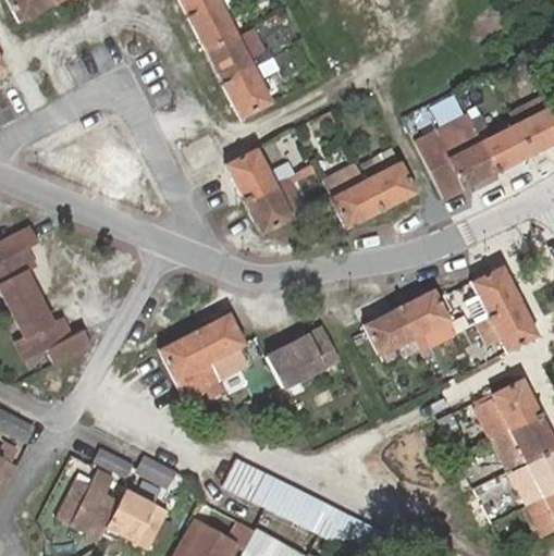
[(9,0),(20,21),(53,3),(54,5),(56,4),(53,0),(9,0)]
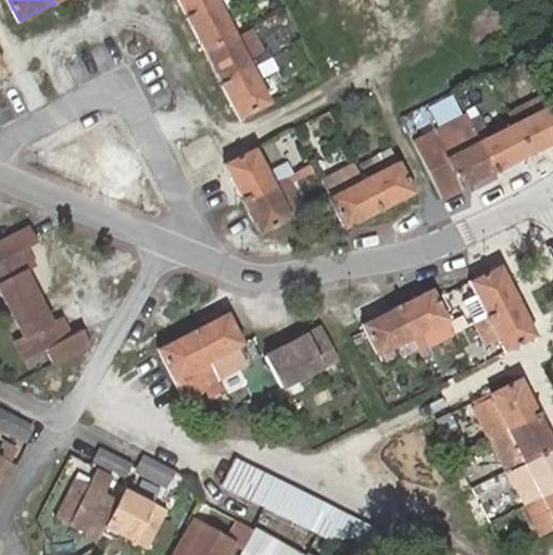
[(180,0),(188,13),(186,14),(187,15),(215,0),(180,0)]
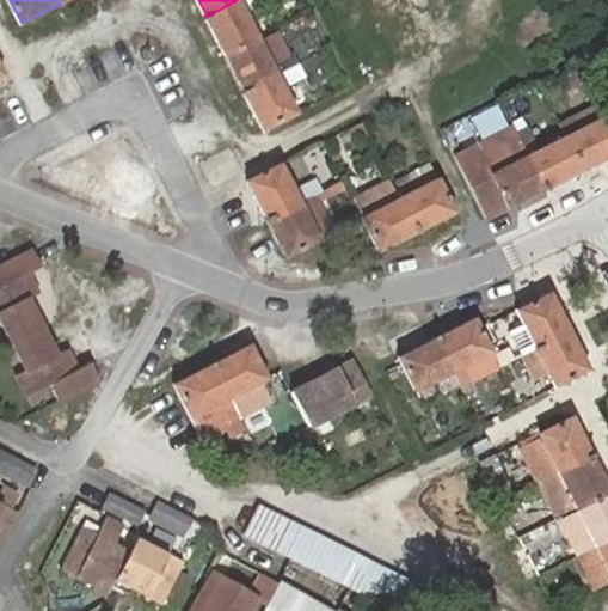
[(237,0),(206,17),(206,18),(208,17),(219,40),(227,55),(232,52),(260,37),(246,10),(241,0),(237,0)]
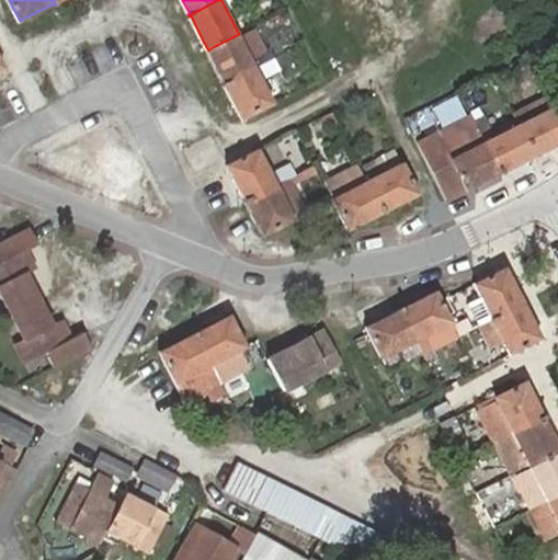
[(221,0),(226,9),(245,0),(221,0)]
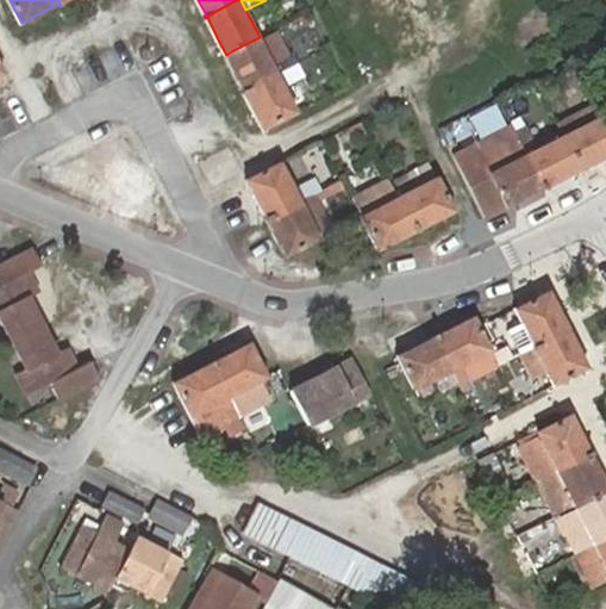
[(231,51),(226,55),(232,68),(244,91),(242,92),(243,92),(279,74),(277,73),(300,62),(294,50),(287,54),(275,30),(260,37),(231,51)]
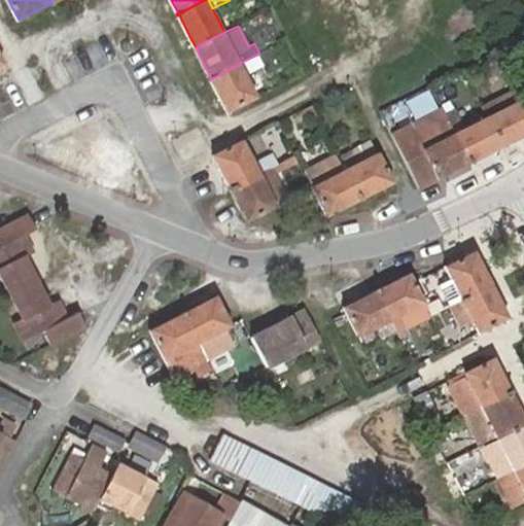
[(221,99),(229,112),(234,109),(257,97),(245,73),(264,64),(259,54),(240,63),(241,64),(210,79),(210,80),(212,80),(221,99)]
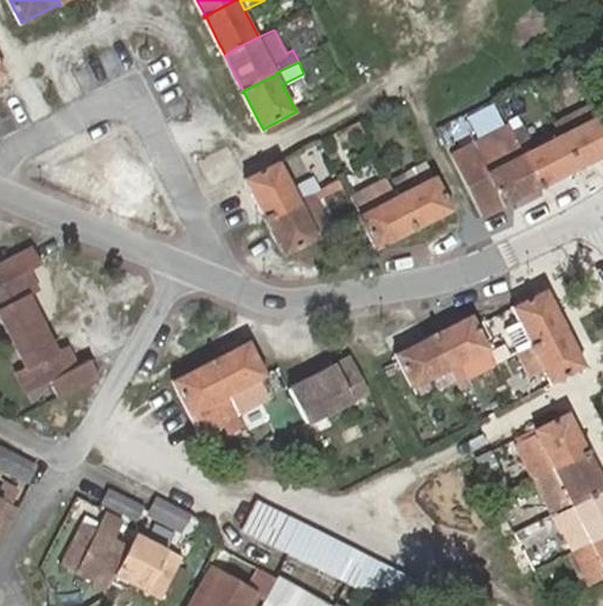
[(590,93),(600,116),(602,114),(602,88),(590,93)]
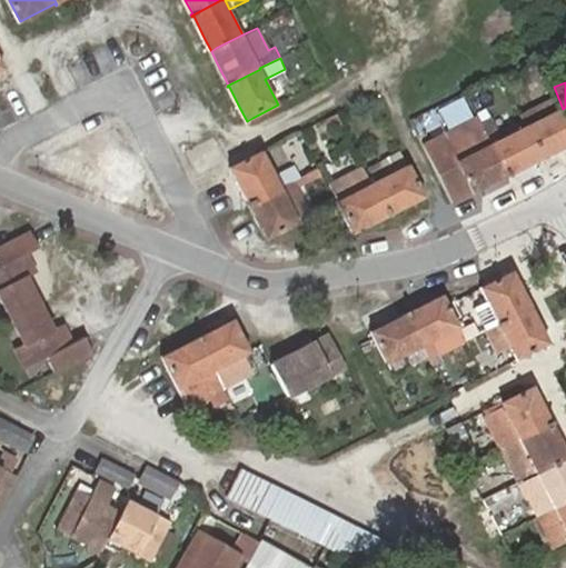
[(558,98),(523,117),(527,127),(529,126),(563,109),(558,98)]
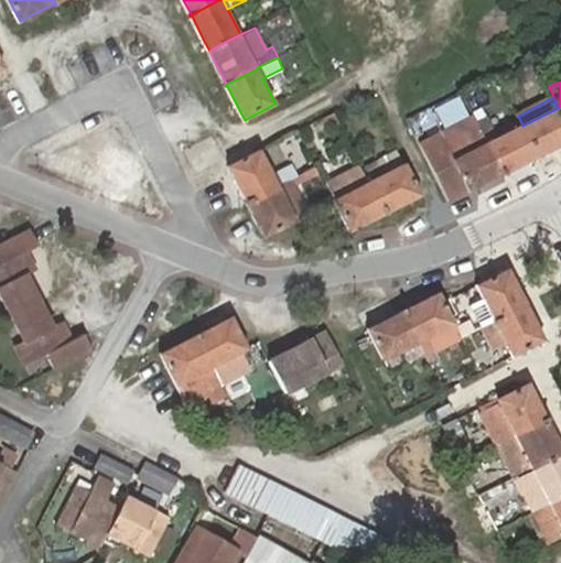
[(537,150),(540,155),(552,149),(560,144),(560,112),(558,108),(525,125),(537,150)]
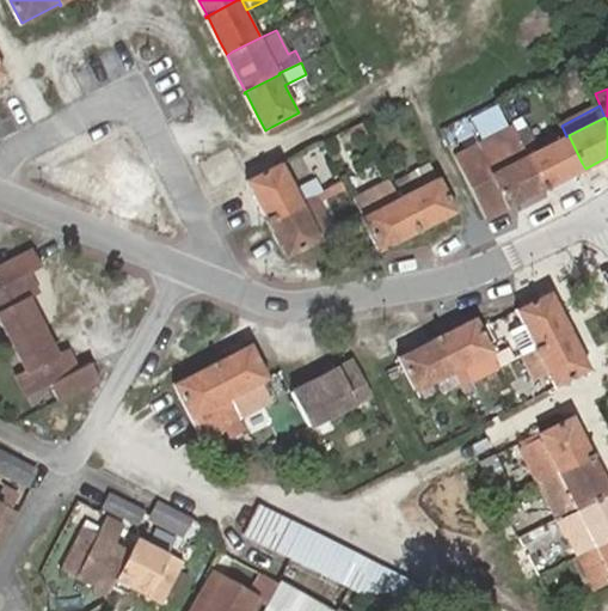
[(364,121),(355,127),(360,136),(370,132),(364,121)]
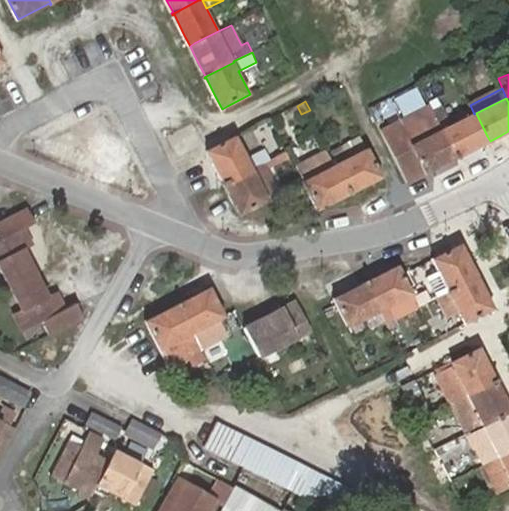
[(432,103),(399,120),(412,146),(412,145),(416,144),(412,135),(440,121),(435,110),(432,103)]
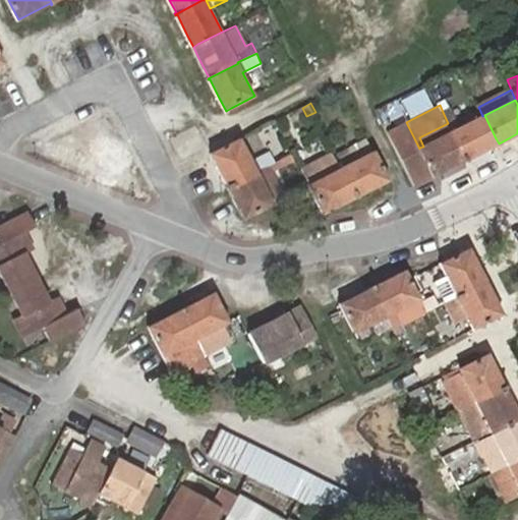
[(448,123),(452,131),(453,131),(462,127),(453,107),(443,112),(448,123)]
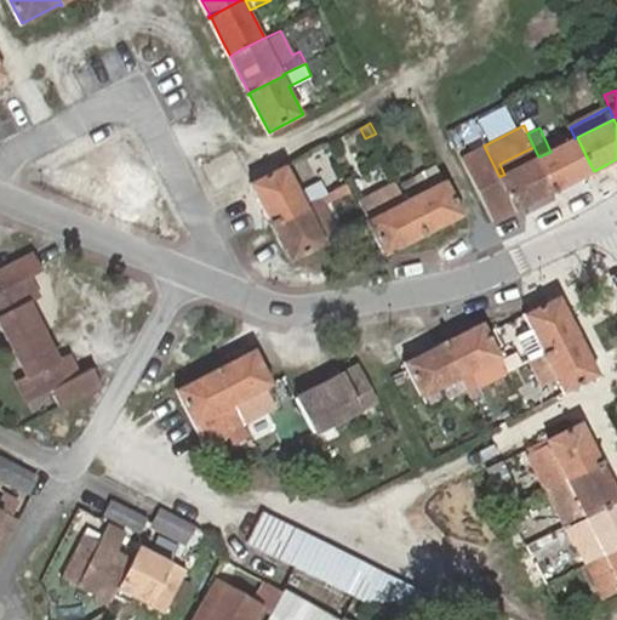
[(538,157),(556,192),(558,192),(556,191),(578,178),(594,171),(590,165),(577,137),(575,138),(573,138),(550,152),(540,157),(538,157)]
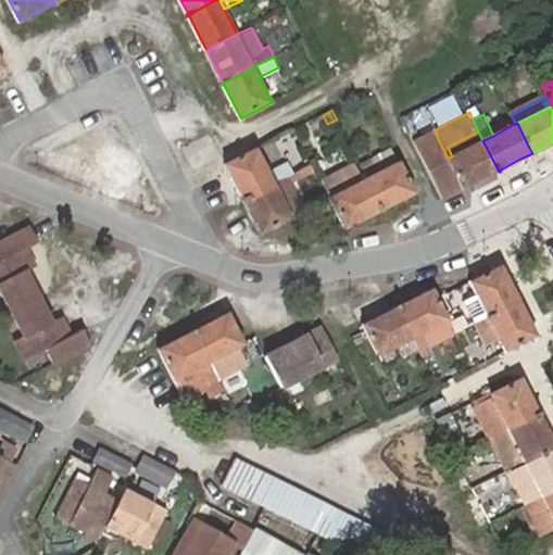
[(443,199),(464,188),(461,183),(448,158),(448,159),(434,130),(414,140),(443,199)]
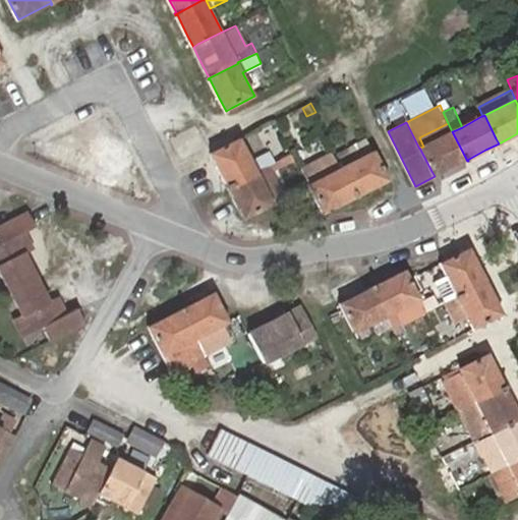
[(467,161),(452,131),(448,123),(419,137),(423,147),(419,148),(432,171),(435,176),(447,170),(465,161),(466,162),(467,161)]
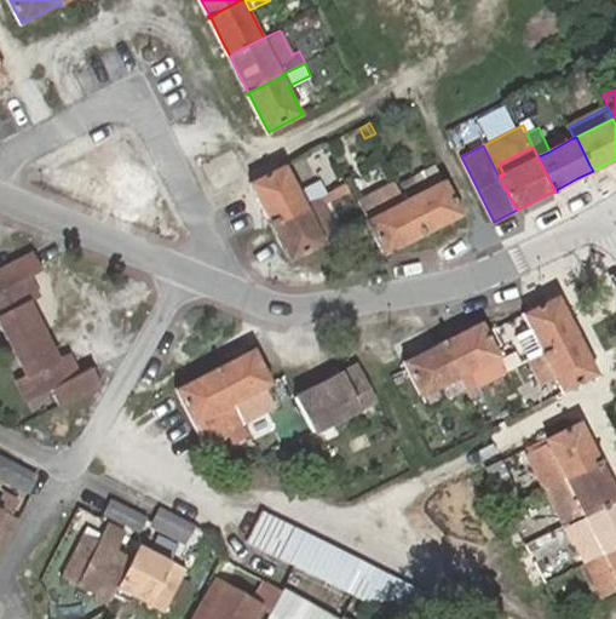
[(292,175),(287,165),(258,179),(253,182),(260,198),(272,221),(270,221),(271,222),(306,204),(306,202),(299,191),(292,175)]
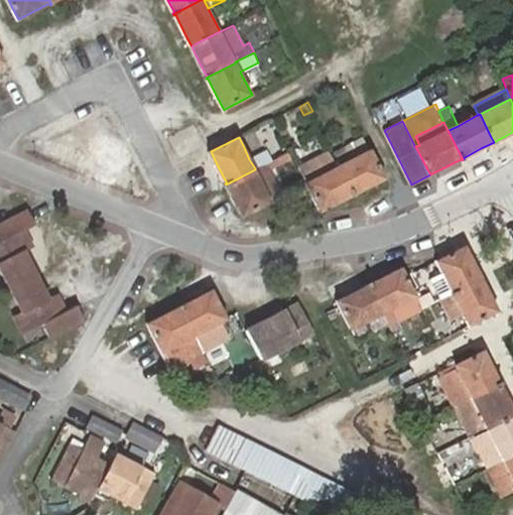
[(340,166),(371,150),(365,137),(334,153),(340,166)]
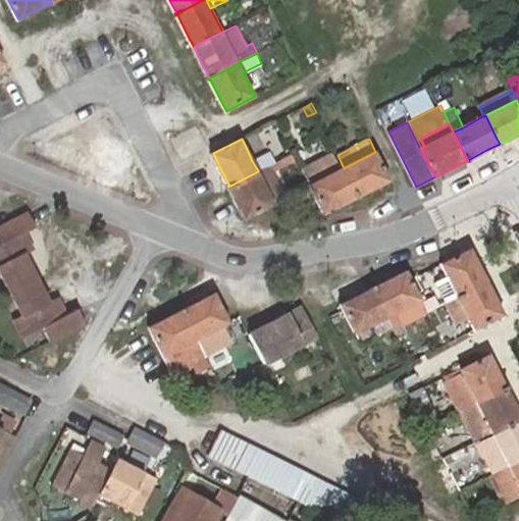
[(311,185),(312,185),(323,208),(325,213),(339,207),(357,197),(358,199),(359,198),(344,168),(338,155),(331,143),(299,159),(311,185)]
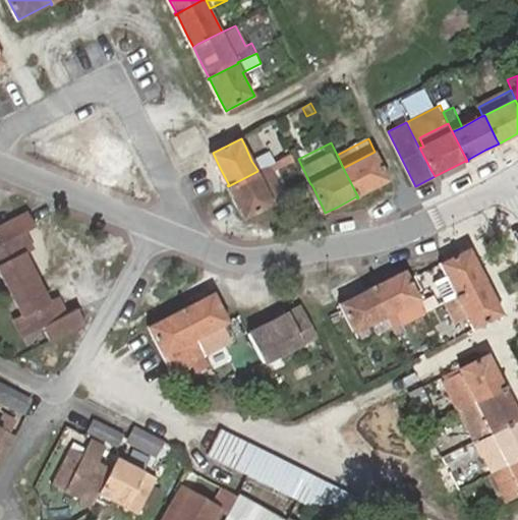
[(251,161),(257,170),(266,166),(267,166),(276,161),(271,151),(251,161)]
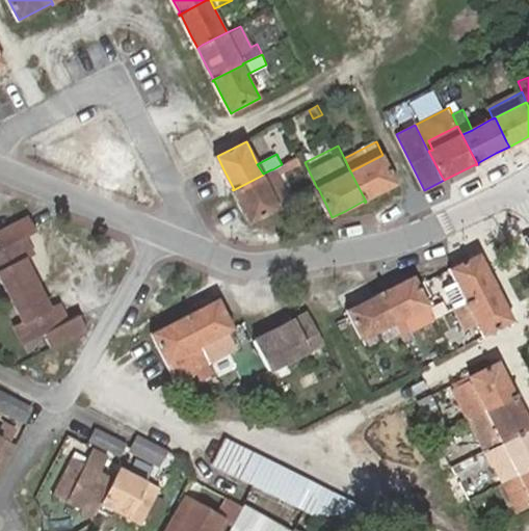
[(385,190),(398,183),(395,178),(382,155),(350,171),(366,202),(367,201),(366,200),(385,190)]
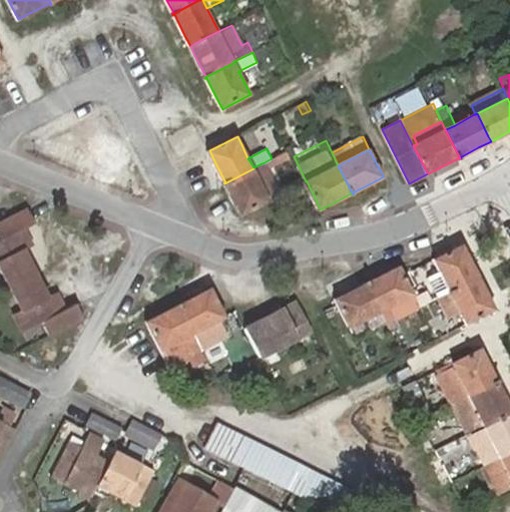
[(253,167),(253,168),(256,172),(270,199),(270,200),(280,195),(263,163),(262,163),(253,167)]
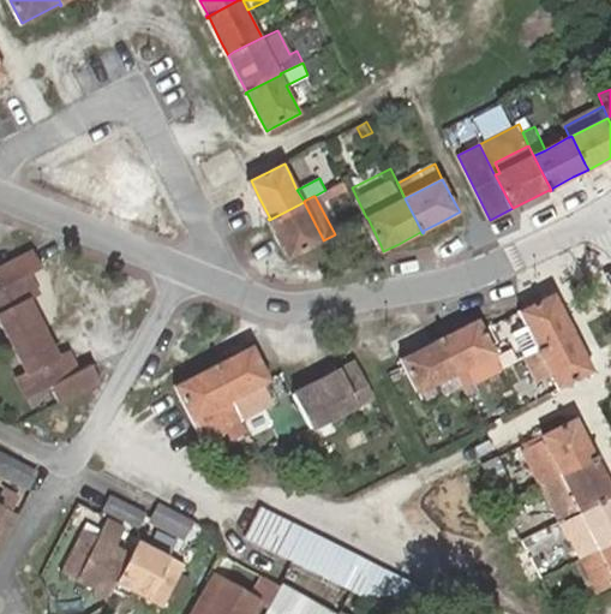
[(304,202),(269,220),(269,221),(270,220),(282,242),(289,256),(295,254),(323,240),(323,239),(306,207),(304,202)]
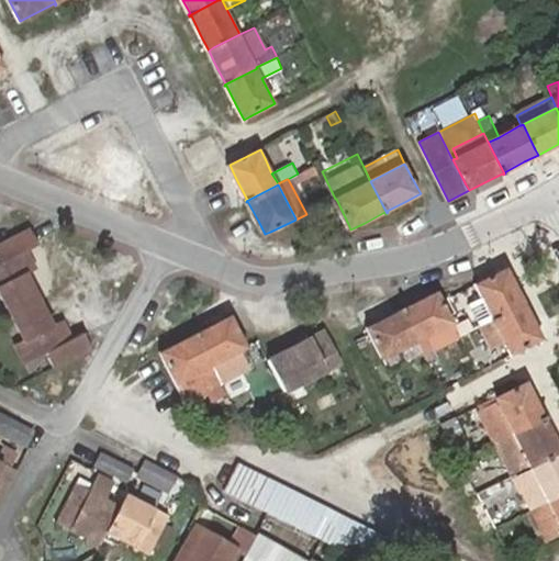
[(41,244),(33,227),(7,240),(14,255),(15,255),(17,255),(18,256),(15,257),(25,278),(33,291),(37,301),(42,299),(29,272),(37,268),(29,249),(41,244)]
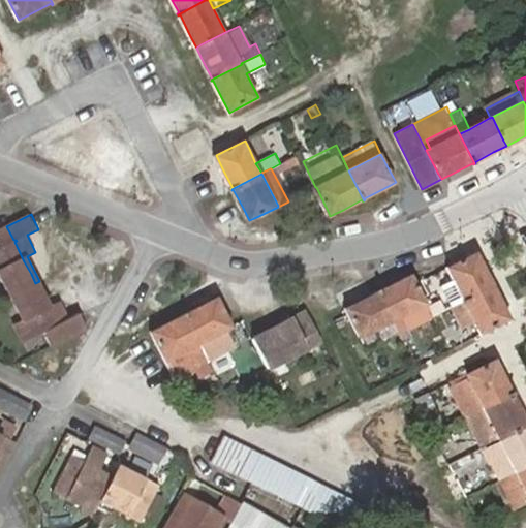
[(13,240),(6,226),(0,229),(0,243),(2,246),(0,247),(16,240),(14,240),(13,240)]
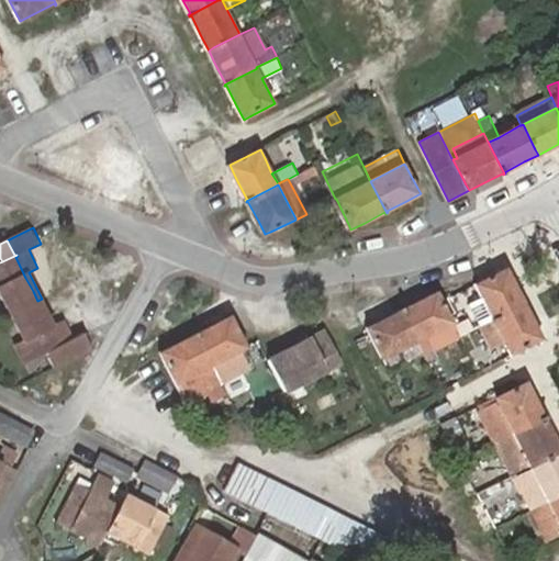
[(18,256),(17,255),(0,262),(0,288),(8,303),(28,293),(33,291),(25,278),(15,257),(18,256)]
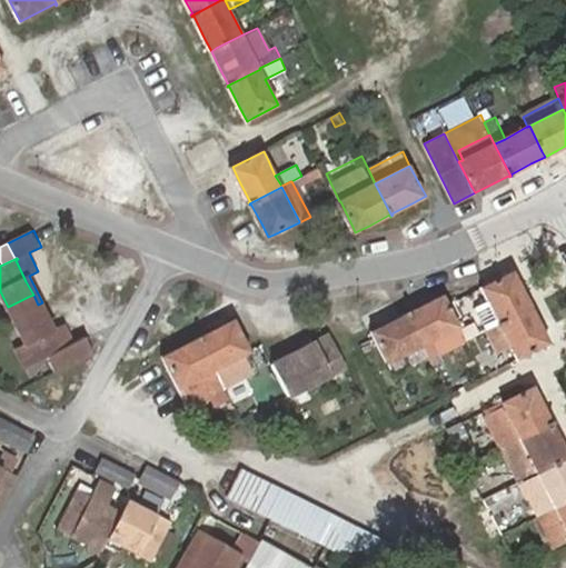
[(499,324),(532,307),(514,272),(488,285),(484,288),(489,301),(499,321),(498,322),(499,324)]
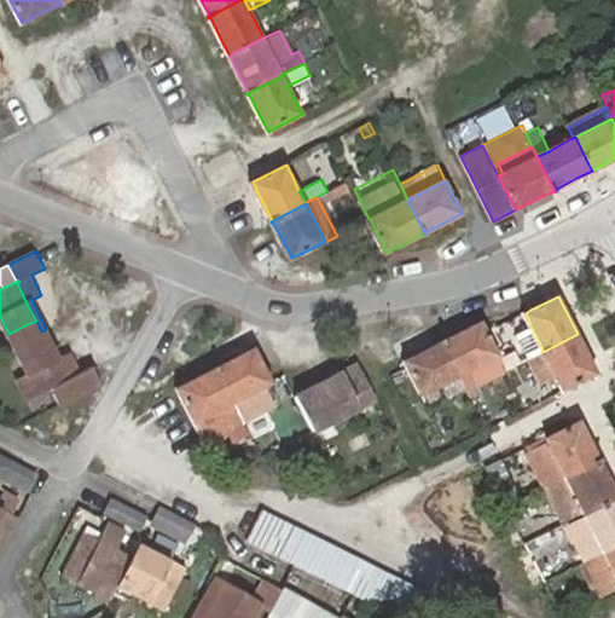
[(41,331),(36,321),(30,323),(9,334),(13,345),(41,331)]
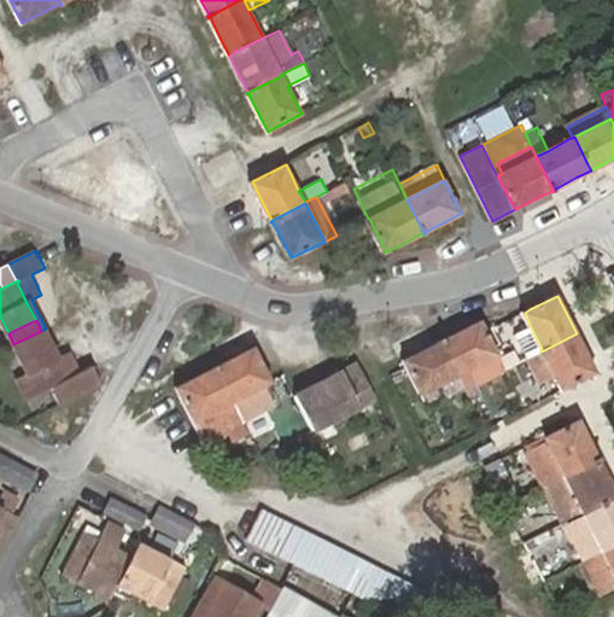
[(498,354),(493,345),(484,327),(481,320),(466,329),(444,339),(443,337),(442,338),(460,374),(497,355),(498,354)]
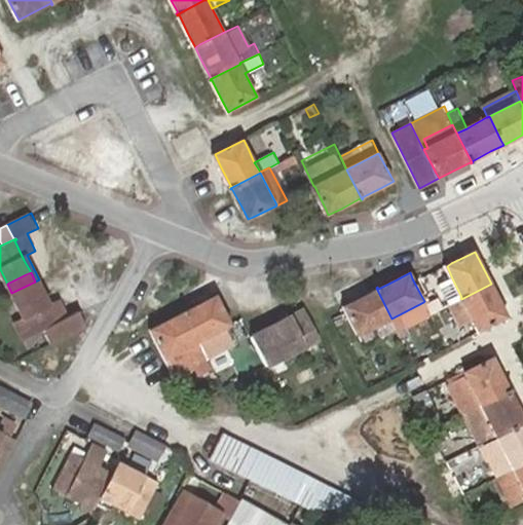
[(39,279),(35,282),(36,284),(46,303),(47,302),(48,303),(49,304),(47,304),(57,324),(64,336),(59,339),(50,343),(87,326),(80,310),(68,316),(60,299),(50,303),(39,279)]
